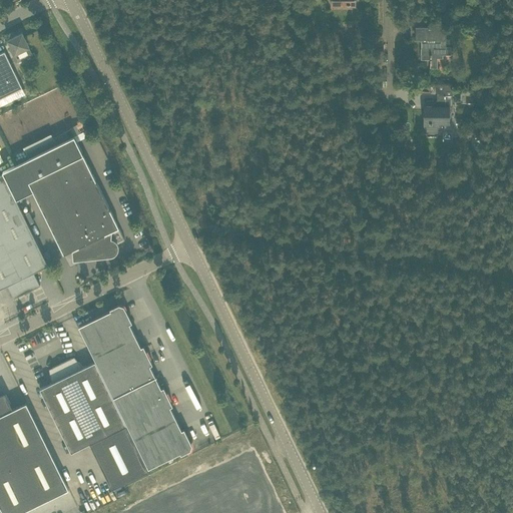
[(421,38),(421,59),(432,59),(432,57),(443,58),(443,54),(451,54),(451,46),(446,46),(446,39),(448,39),(448,27),(416,26),(415,38),(421,38)]
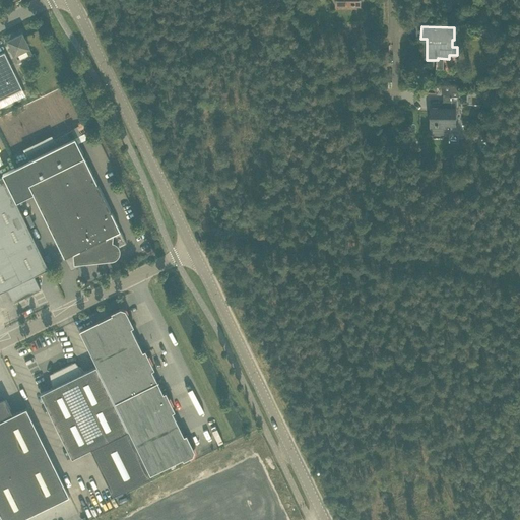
[(31,55),(28,48),(29,48),(22,34),(8,41),(11,47),(9,48),(16,62),(31,55)]
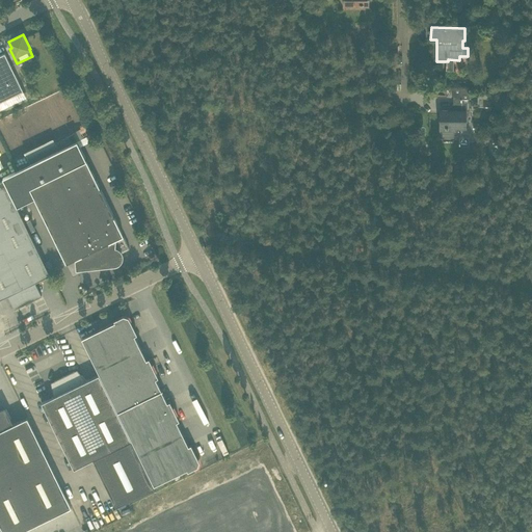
[(5,53),(0,55),(0,101),(23,90),(5,53)]
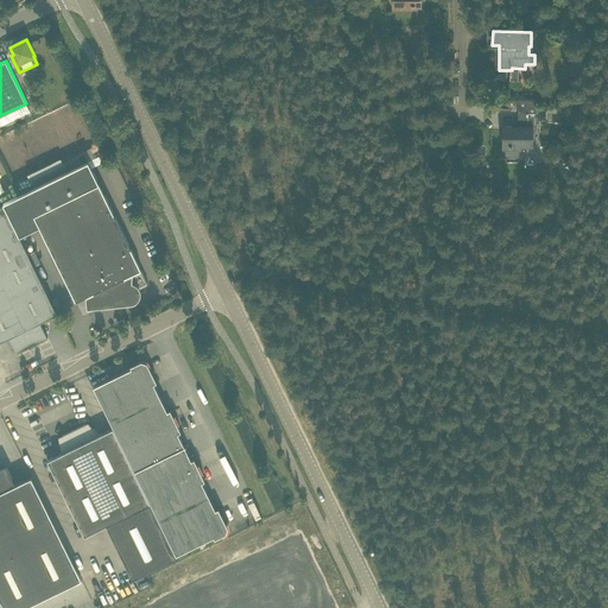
[(546,107),(545,121),(551,121),(551,113),(567,113),(567,107),(546,107)]
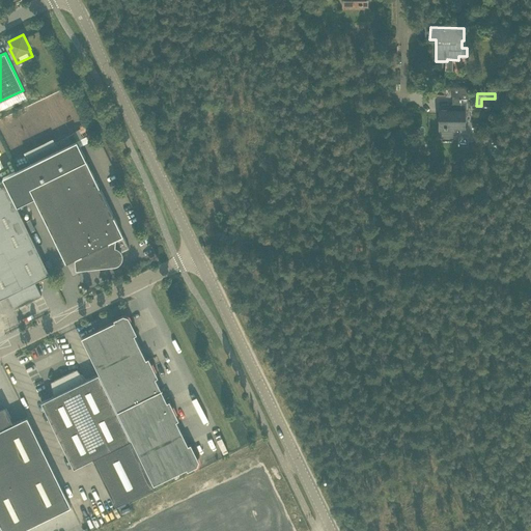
[(468,111),(468,99),(452,98),(452,110),(439,110),(438,137),(453,137),(453,128),(466,128),(466,111),(468,111)]
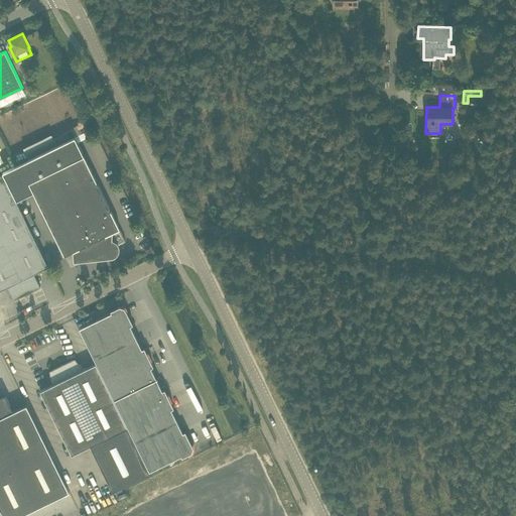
[(56,144),(66,140),(75,136),(72,129),(53,138),(56,144)]
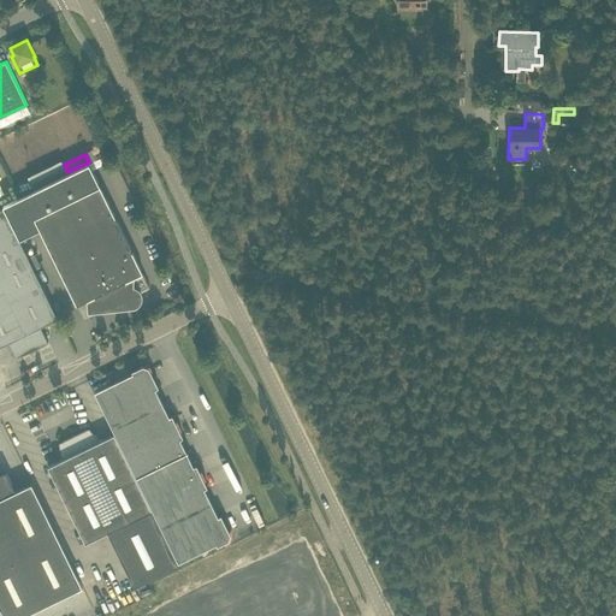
[(90,164),(4,206),(21,238),(40,229),(84,320),(124,300),(125,301),(125,302),(126,303),(128,303),(129,304),(130,304),(131,304),(132,304),(134,304),(135,304),(136,303),(137,303),(137,302),(138,301),(140,300),(140,298),(140,297),(140,296),(140,295),(140,294),(138,292),(150,288),(100,184),(90,164)]
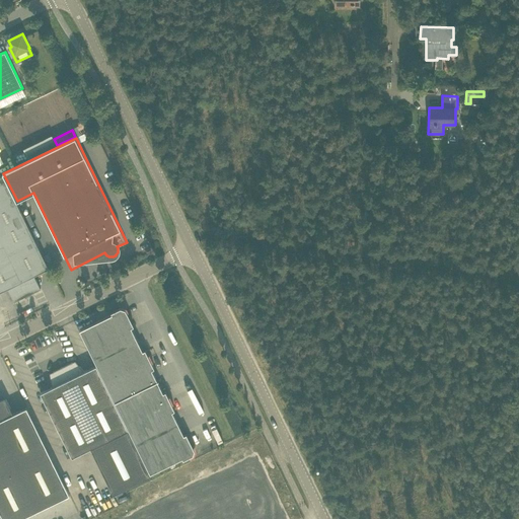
[(14,300),(41,288),(34,275),(49,268),(44,258),(3,175),(0,175),(0,291),(8,288),(14,300)]
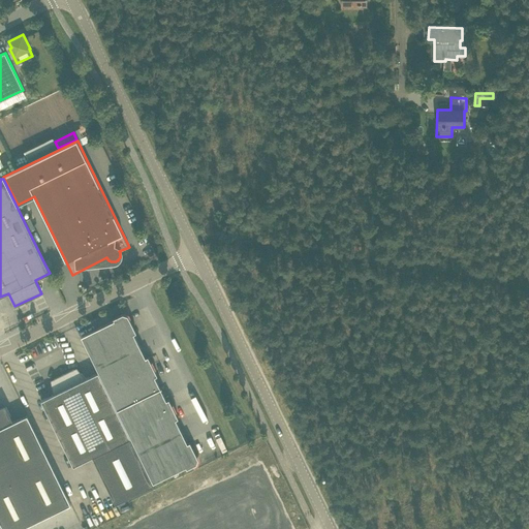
[(139,345),(133,333),(136,332),(129,318),(127,319),(126,316),(124,316),(121,317),(120,315),(114,318),(114,320),(82,336),(96,367),(139,345)]
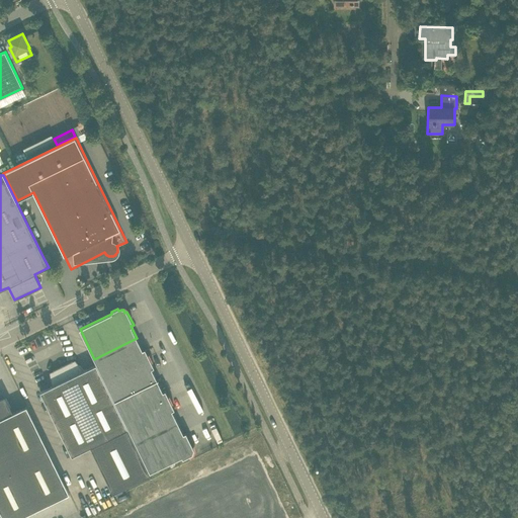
[(137,338),(94,359),(104,379),(150,358),(145,349),(143,350),(137,338)]
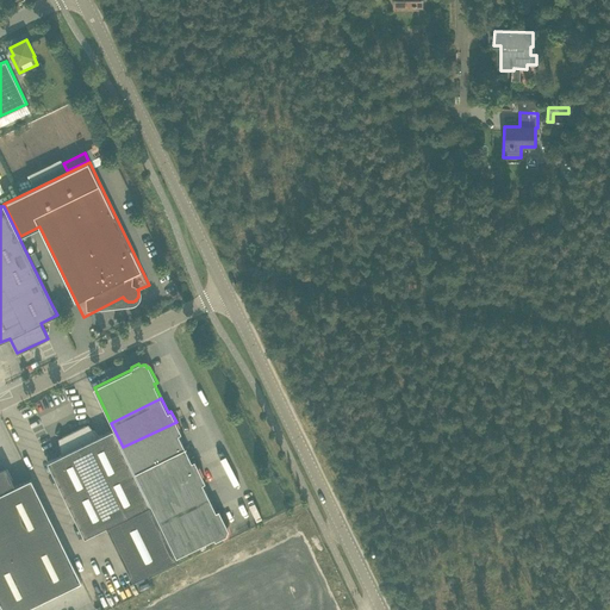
[(185,448),(179,434),(181,433),(176,422),(123,447),(136,472),(185,448)]
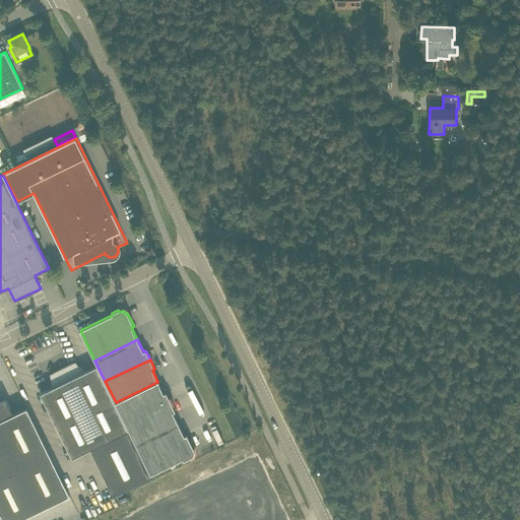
[(101,375),(96,366),(84,372),(80,367),(77,369),(72,363),(53,372),(54,380),(51,381),(52,388),(41,393),(45,402),(72,458),(91,449),(128,431),(101,375)]
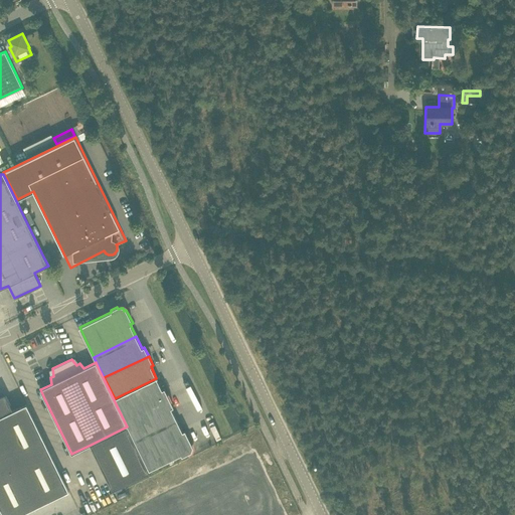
[(156,378),(115,398),(125,419),(169,397),(164,388),(162,389),(156,378)]
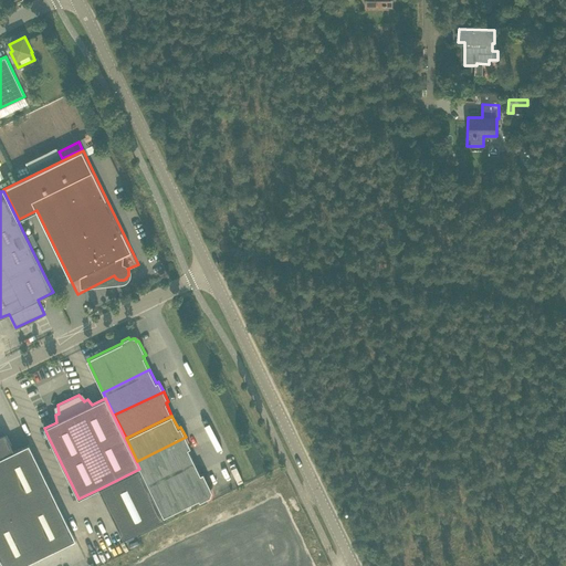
[(20,565),(75,540),(29,443),(14,451),(6,433),(0,435),(0,557),(3,565),(20,565)]
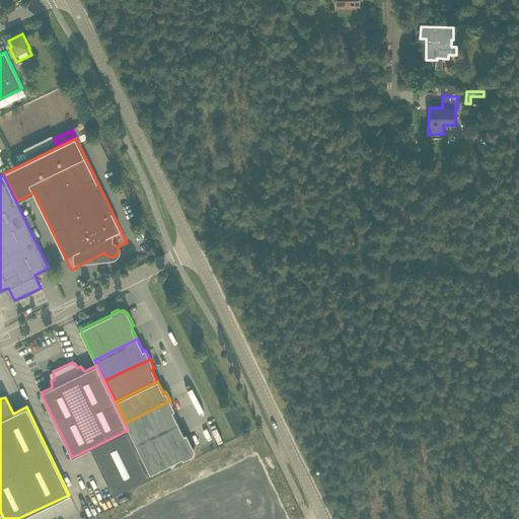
[(178,423),(172,411),(174,410),(170,400),(126,423),(136,443),(178,423)]
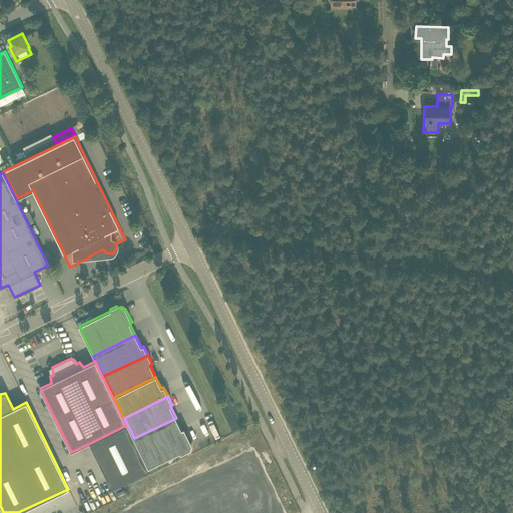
[(134,438),(148,468),(180,453),(181,454),(187,451),(186,449),(189,448),(189,446),(188,443),(190,442),(184,429),(181,430),(176,418),(134,438)]
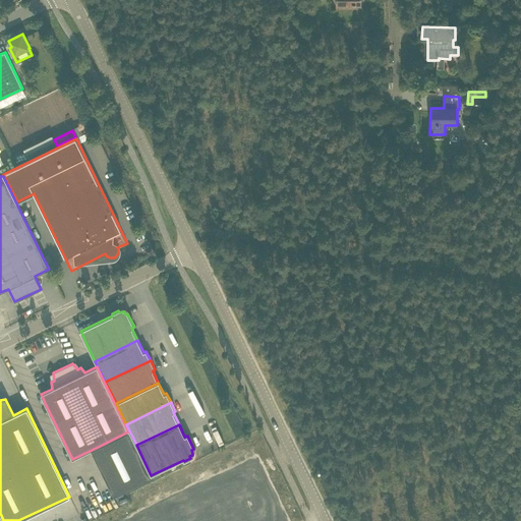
[(128,431),(92,450),(114,496),(151,477),(128,431)]
